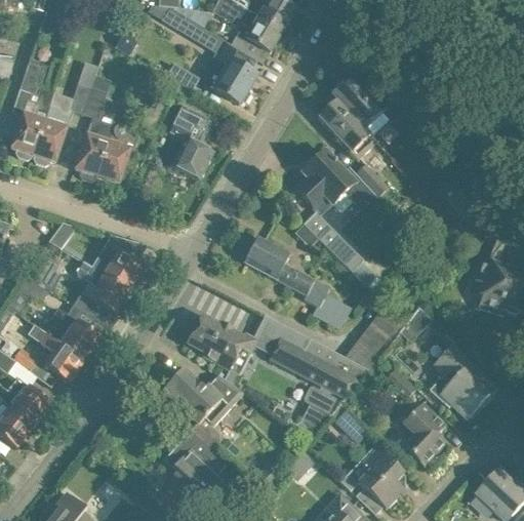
[(33,0),(32,5),(44,9),(46,0),(33,0)]
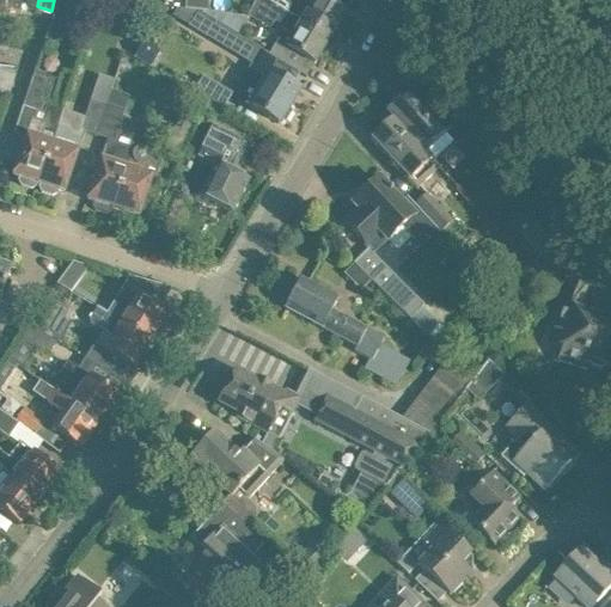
[(276,22),(293,31),(288,40),(280,36),(270,51),(294,66),(303,71),(310,57),(315,61),(331,35),(285,7),(273,0),(254,0),(251,7),(249,12),(274,28),(276,22)]
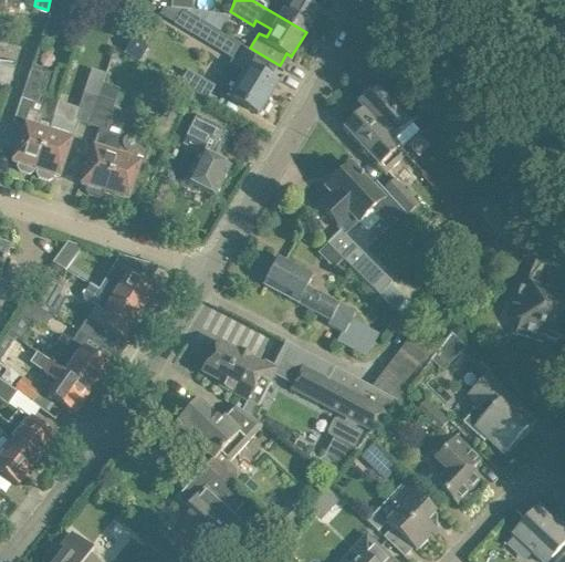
[(252,0),(263,7),(306,32),(321,8),(317,7),(321,0),(289,0),(288,3),(282,0),(252,0)]
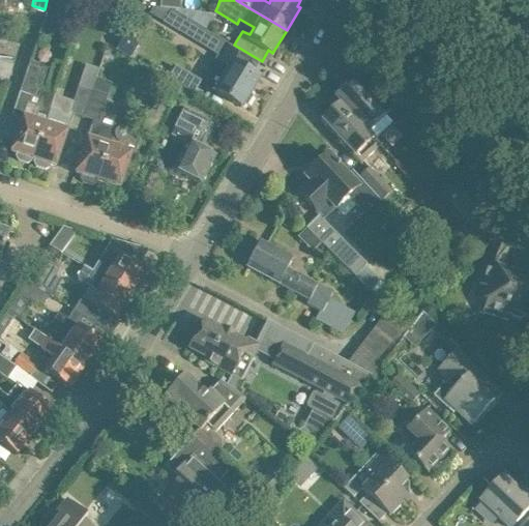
[(154,3),(150,10),(179,27),(186,16),(171,5),(162,4),(154,3)]
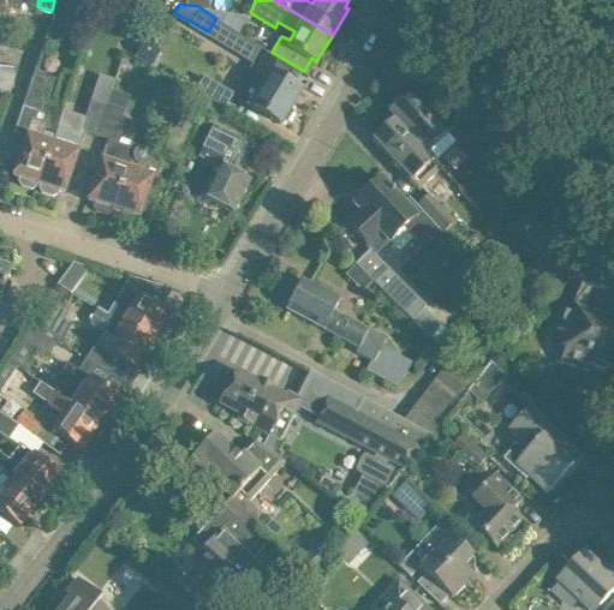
[(209,9),(198,6),(216,18),(239,31),(249,13),(209,9)]
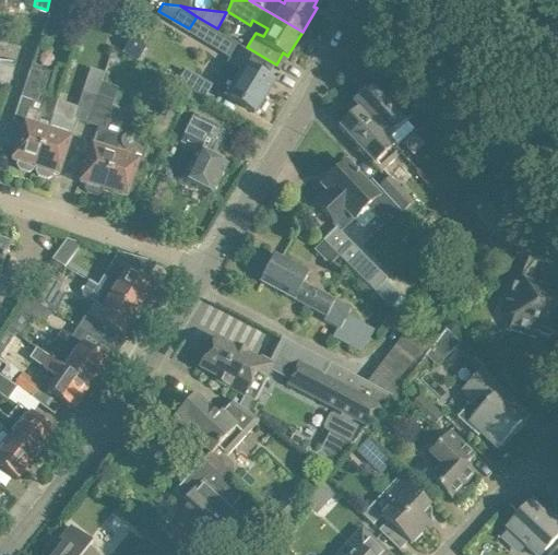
[(247,47),(224,33),(216,45),(234,56),(215,85),(254,109),(256,108),(261,108),(266,99),(264,94),(273,80),(261,72),(269,60),(247,47)]
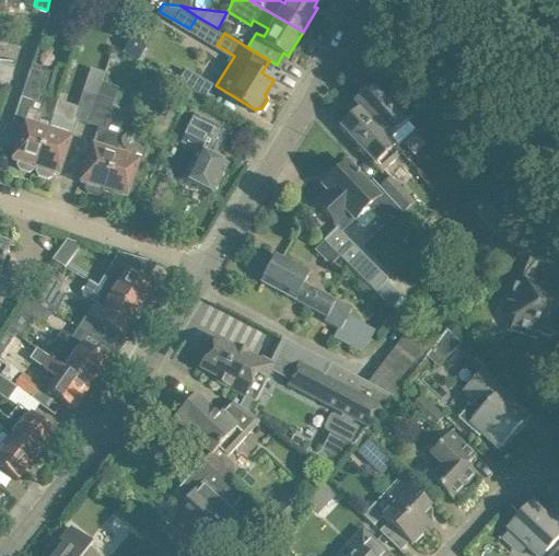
[(124,47),(139,56),(147,43),(131,34),(124,47)]
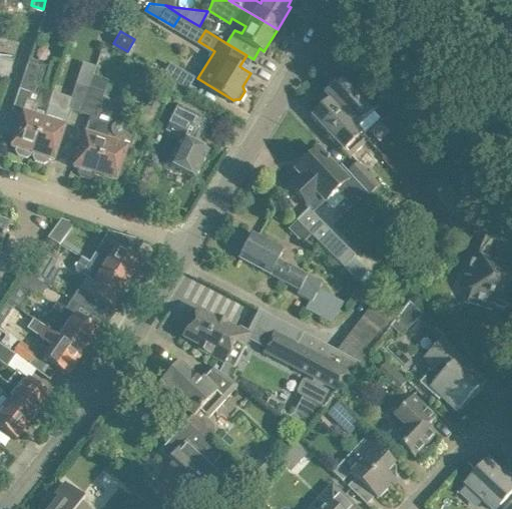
[(170,59),(162,72),(188,87),(195,74),(170,59)]
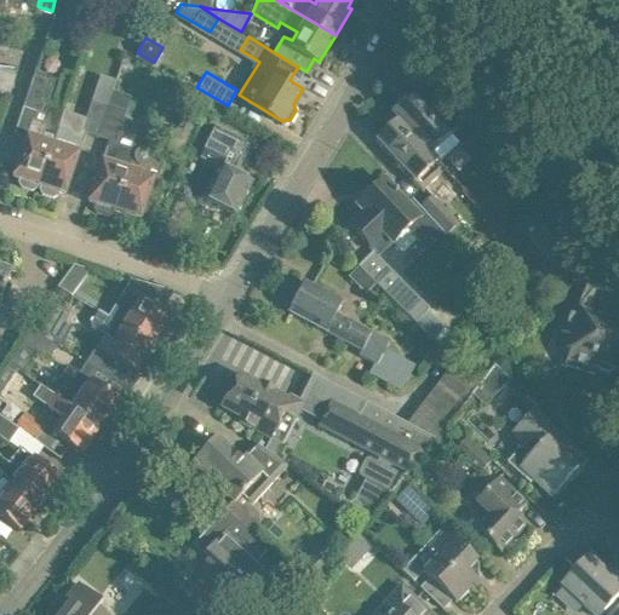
[(24,104),(36,108),(34,116),(33,116),(13,173),(19,176),(19,179),(21,184),(32,189),(36,185),(38,182),(39,183),(59,124),(58,124),(63,113),(61,107),(45,101),(52,79),(35,73),(24,104)]
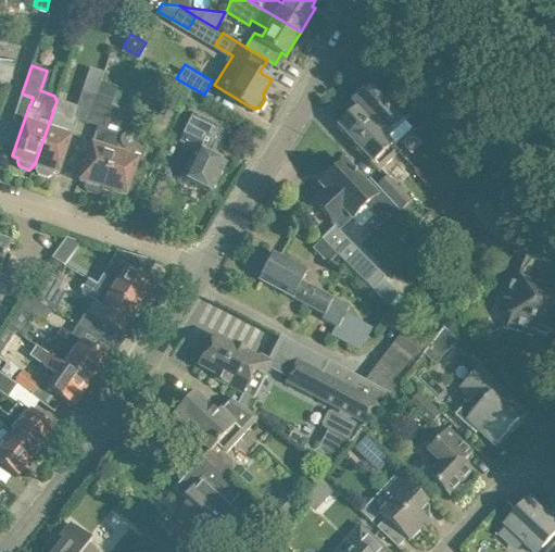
[(357,104),(394,143),(412,126),(414,128),(421,122),(394,93),(379,77),(374,83),(370,79),(351,99),(356,104),(357,104)]
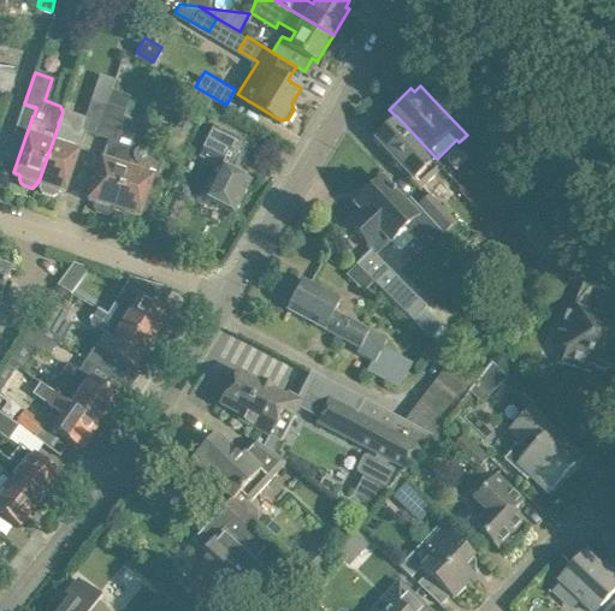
[(98,132),(114,138),(125,107),(130,93),(112,87),(107,101),(108,101),(98,132)]
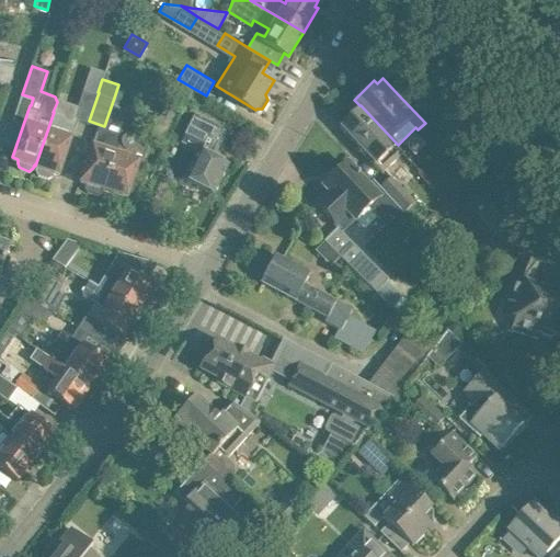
[(99,92),(98,92),(84,88),(76,116),(89,121),(99,92)]
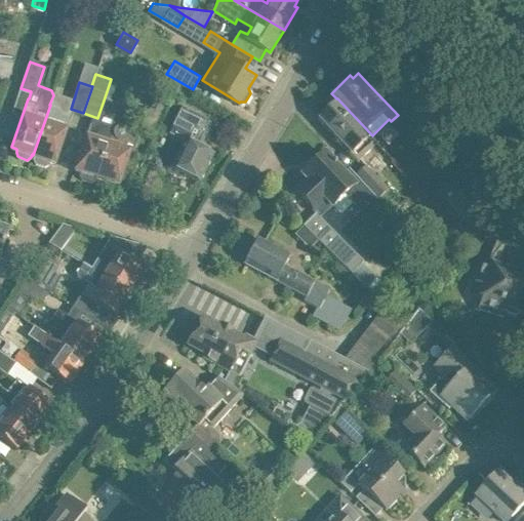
[(318,116),(332,131),(358,159),(377,141),(372,135),(337,98),(336,98),(318,116)]
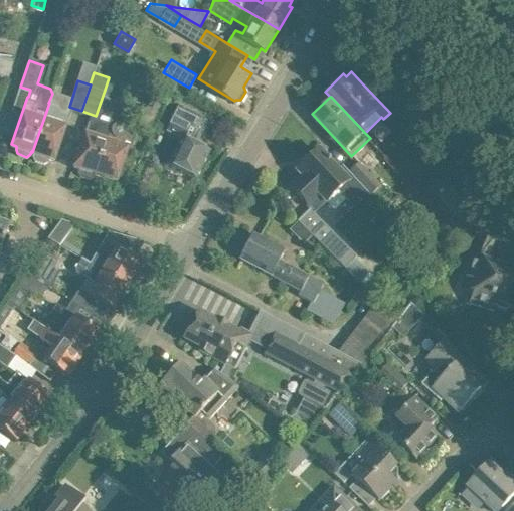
[(58,107),(49,103),(32,152),(33,152),(32,155),(35,159),(44,162),(48,160),(49,157),(54,159),(69,114),(60,112),(58,107)]
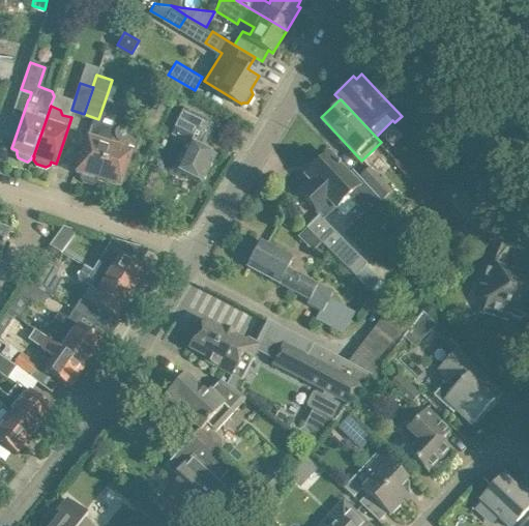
[(217,122),(183,106),(171,133),(186,140),(173,168),(202,181),(215,153),(205,148),(217,122)]
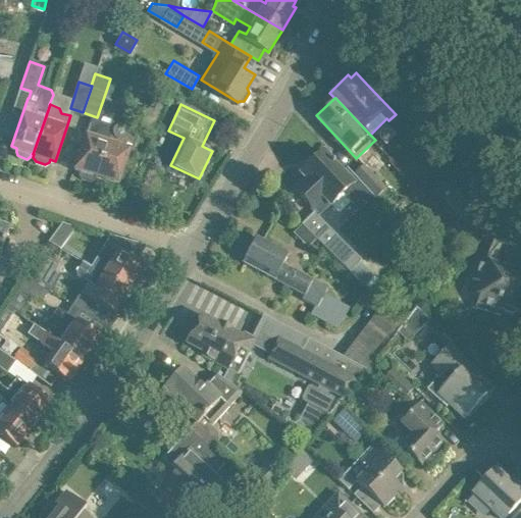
[(91,120),(81,148),(74,167),(81,169),(80,173),(82,176),(91,179),(95,178),(97,174),(112,127),(91,120)]
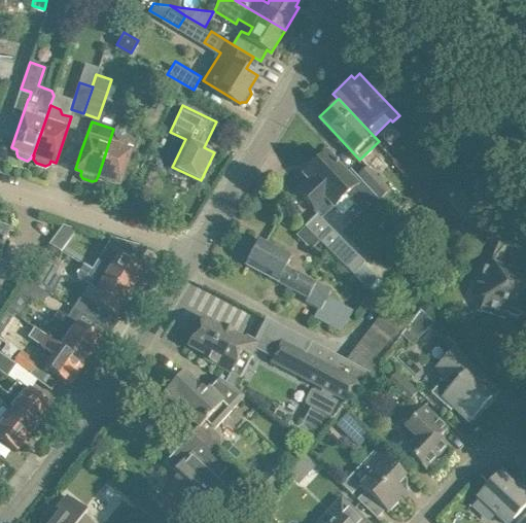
[(119,184),(131,150),(133,150),(139,139),(130,135),(130,131),(128,127),(125,123),(119,123),(116,125),(113,129),(98,176),(119,184)]
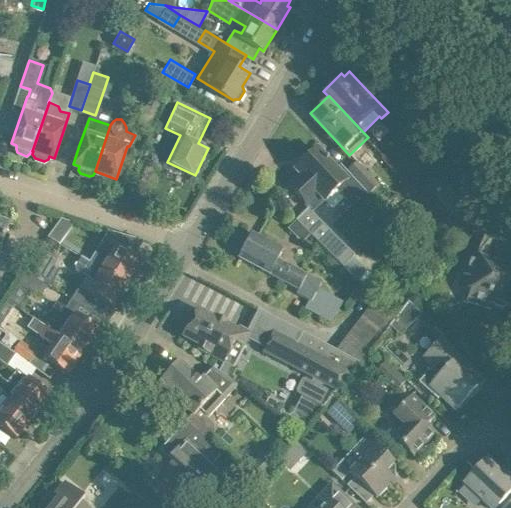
[(347,168),(348,168),(341,161),(340,162),(341,163),(338,167),(318,146),(316,147),(313,145),(303,155),(306,157),(305,158),(304,158),(304,159),(300,163),(299,163),(295,167),(301,173),(290,184),(308,203),(309,202),(315,208),(325,198),(338,186),(353,202),(367,189),(347,168)]
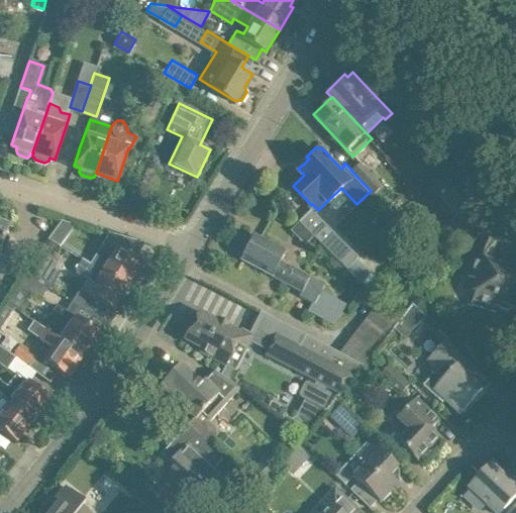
[(360,161),(351,170),(350,170),(371,191),(373,194),(383,185),(360,161)]
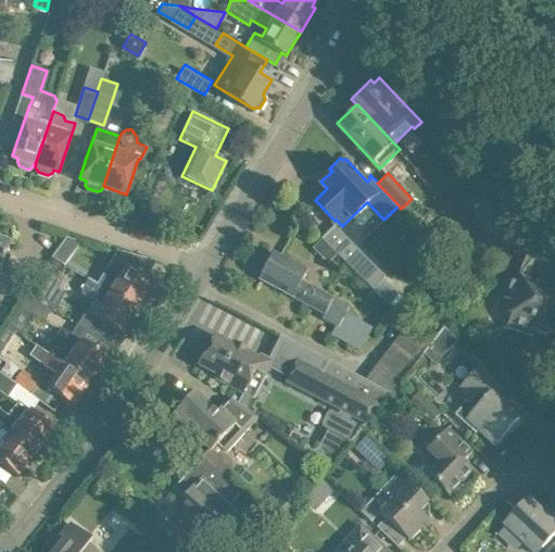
[(513,311),(508,324),(533,333),(534,329),(545,333),(550,330),(550,328),(554,330),(554,288),(526,278),(528,275),(534,266),(537,267),(554,246),(530,227),(513,249),(517,252),(511,273),(503,293),(513,297),(508,309),(513,311)]
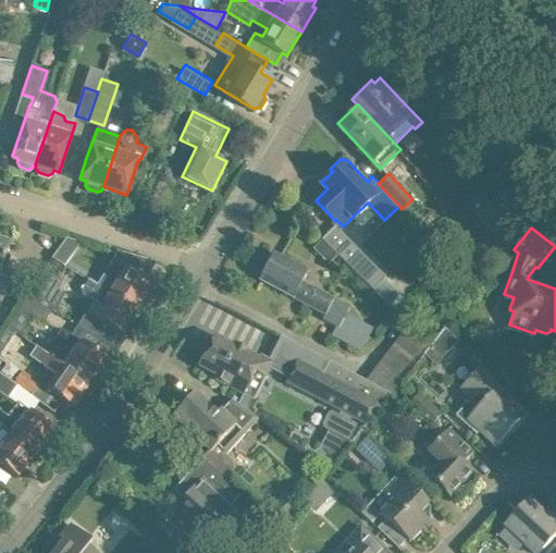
[(0,269),(11,242),(0,237),(0,287),(4,290),(10,275),(0,271),(0,269)]
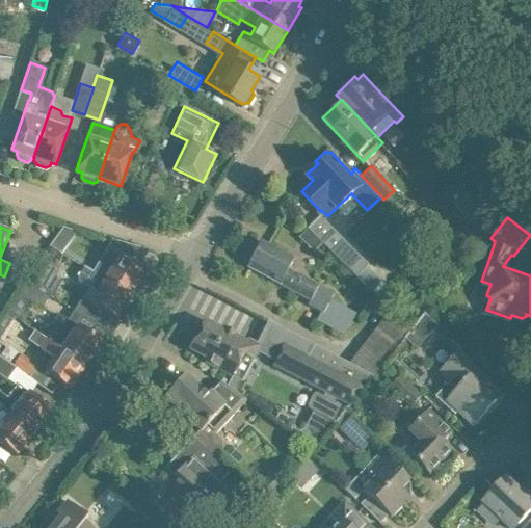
[(334,227),(321,239),(323,241),(356,273),(366,265),(368,263),(334,227)]
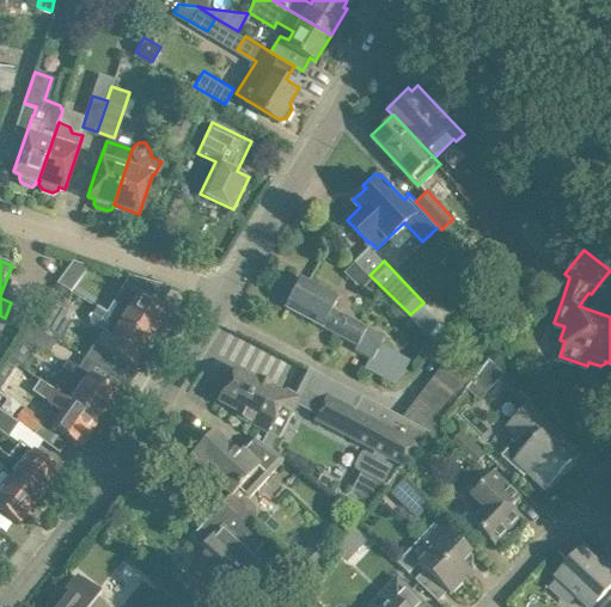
[(286,305),(306,316),(323,324),(358,342),(355,348),(370,355),(364,366),(397,384),(410,359),(380,343),(385,333),(333,306),(338,294),(301,275),(286,305)]
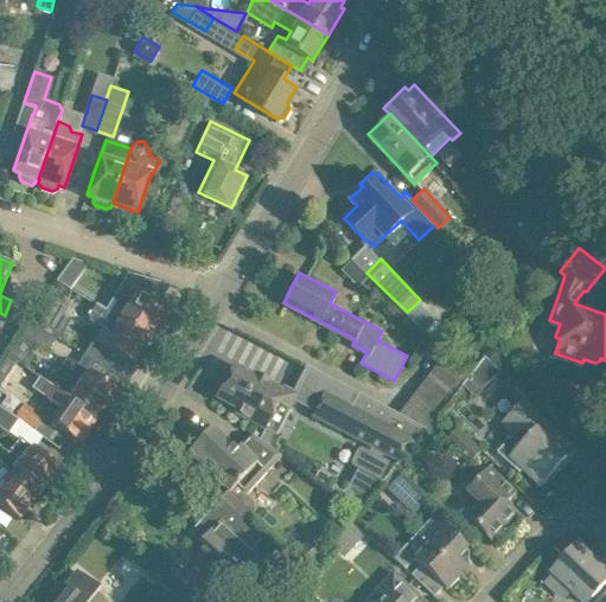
[(126,281),(115,299),(103,292),(97,302),(151,334),(167,306),(126,281)]
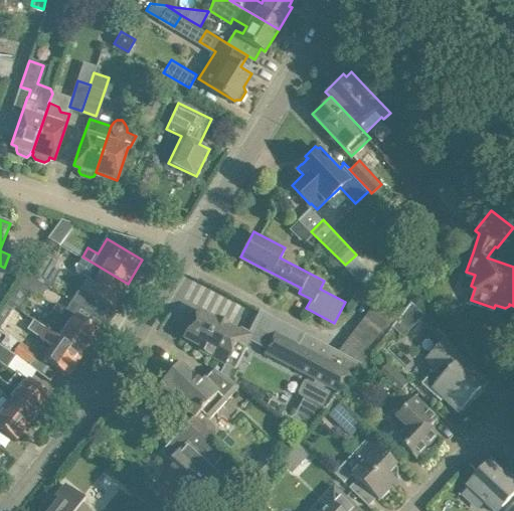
[(46,279),(56,262),(43,254),(33,271),(46,279)]
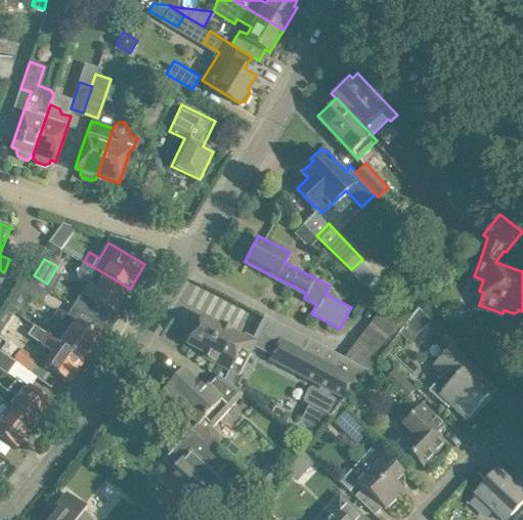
[(116,312),(130,289),(84,261),(77,272),(97,285),(90,298),(116,312)]
